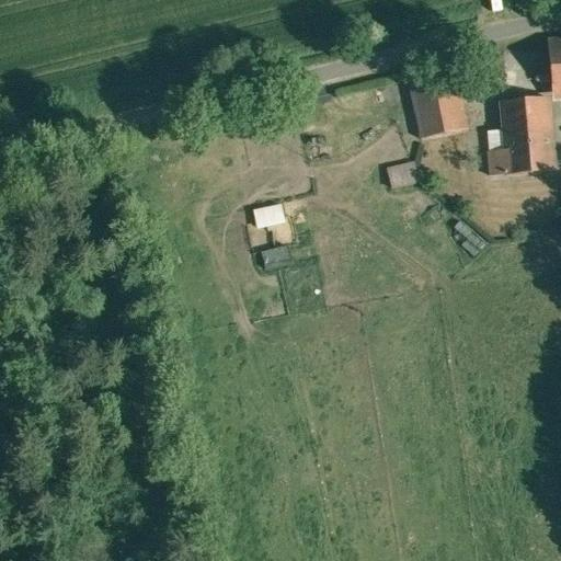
[(560,38),(548,41),(552,86),(560,84),(560,38)]
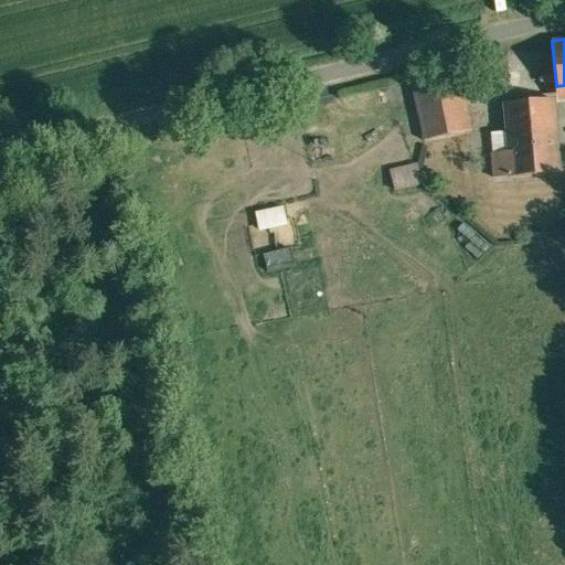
[(459,75),(414,84),(426,140),(471,131),(459,75)]
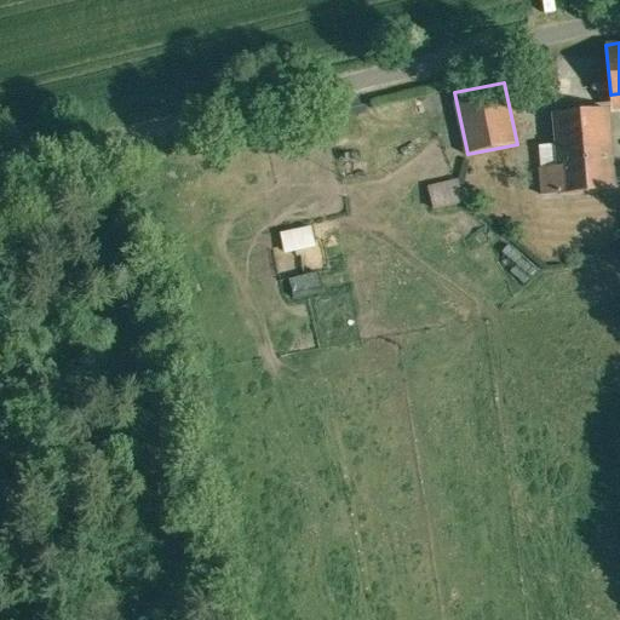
[(607,108),(554,113),(558,167),(540,168),(543,195),(561,193),(561,194),(615,189),(610,144),(607,108)]
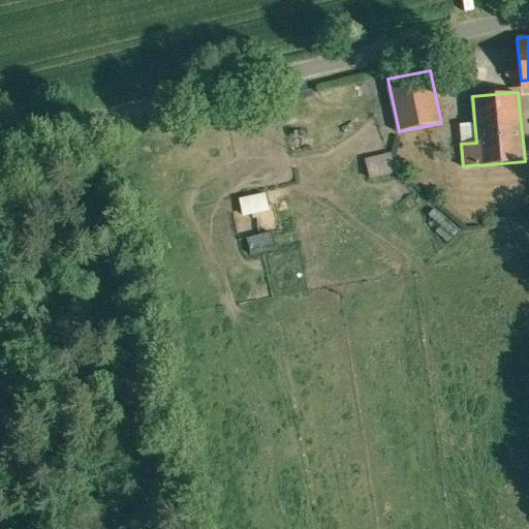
[(392,155),(367,162),(370,178),(396,172),(392,155)]
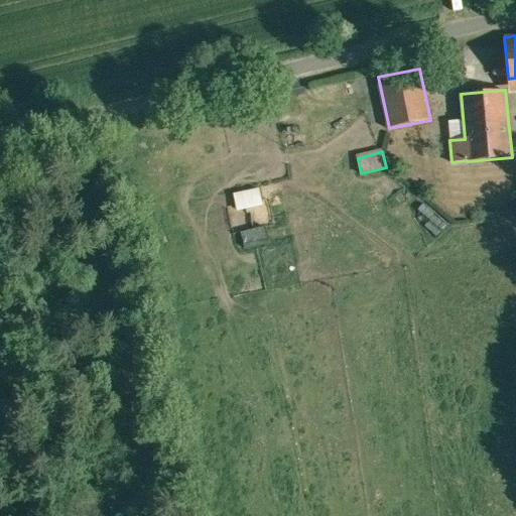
[(234,210),(261,206),(259,187),(232,191),(234,210)]
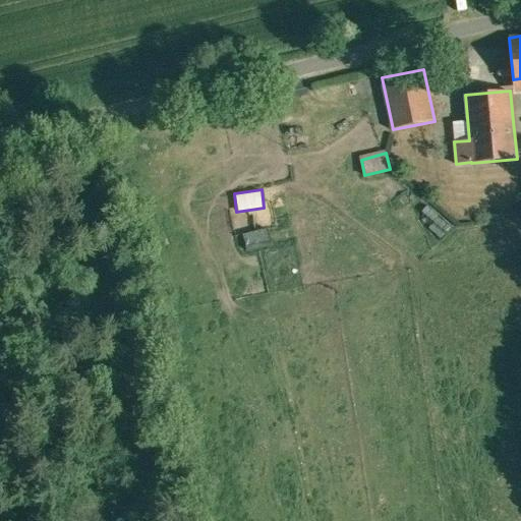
[(267,230),(242,233),(244,249),(269,246),(267,230)]
